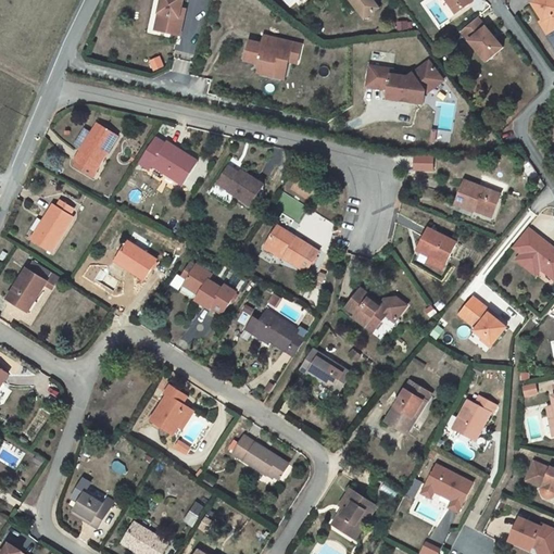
[(158,28),(177,33),(181,15),(177,14),(179,5),(180,0),(159,0),(158,7),(162,8),(158,28)]
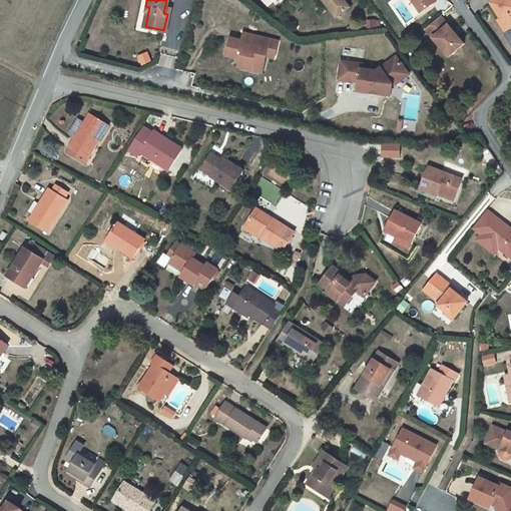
[(349,5),(345,0),(324,0),(336,15),(349,5)]
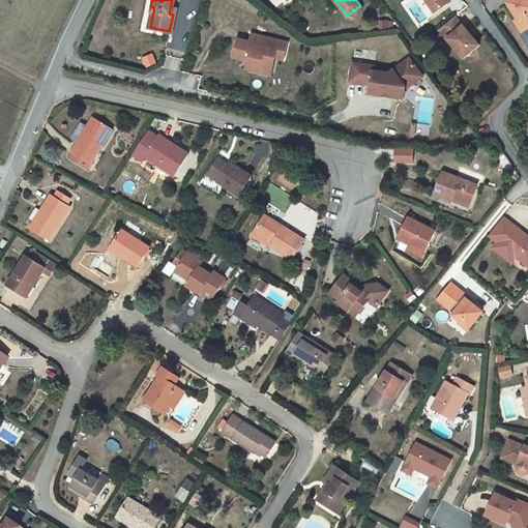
[(424,0),(433,11),(437,8),(431,0),(424,0)]
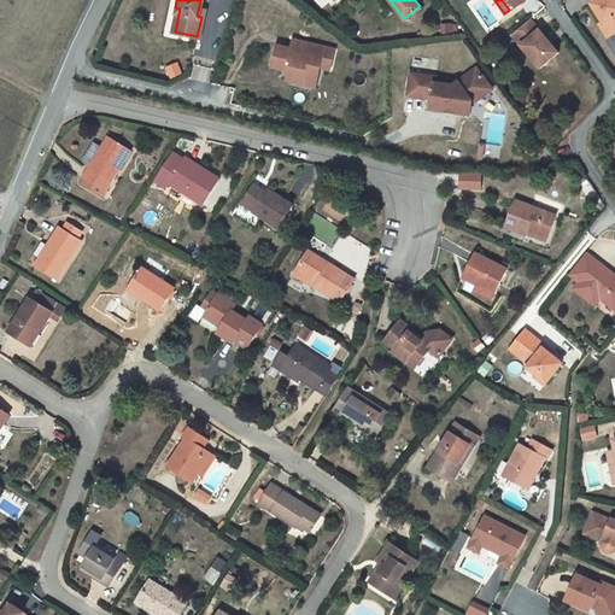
[(502,0),(509,10),(522,0),(502,0)]
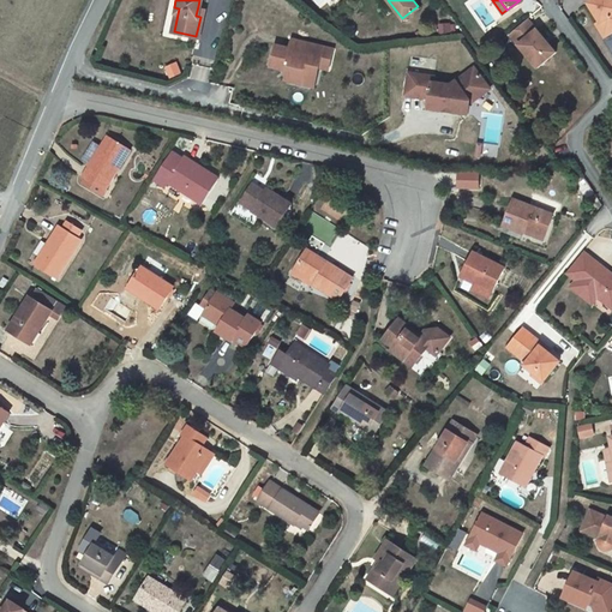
[(611,28),(611,0),(586,0),(598,19),(603,27),(611,29),(611,28)]
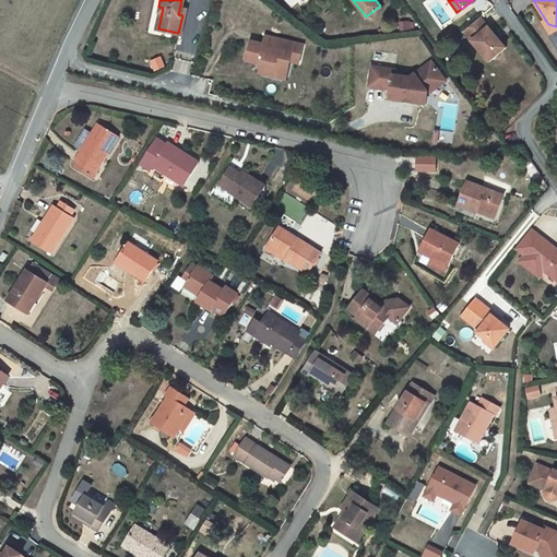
[(154,27),(158,28),(163,8),(158,7),(154,27)]
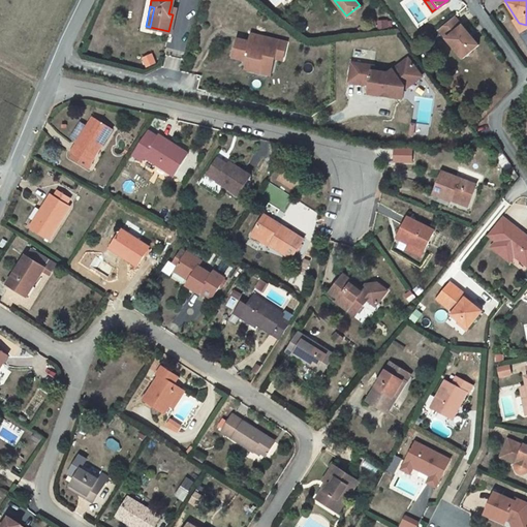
[(461,23),(453,14),(442,24),(450,32),(461,23)]
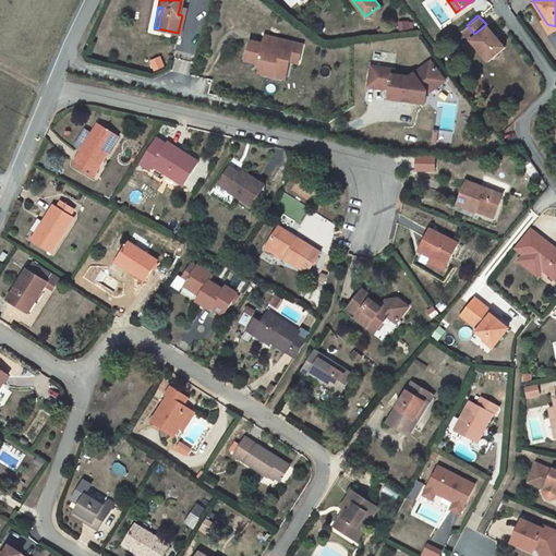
[(547,32),(555,26),(547,24),(543,17),(541,20),(547,32)]
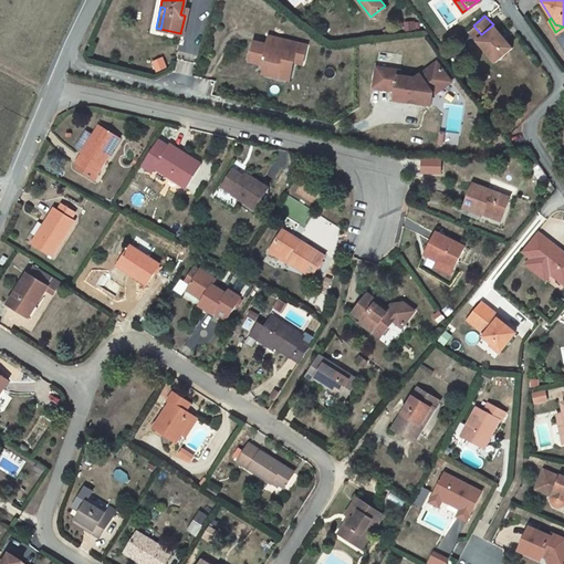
[(511,47),(493,24),(481,34),(473,25),(468,30),(493,60),(511,47)]
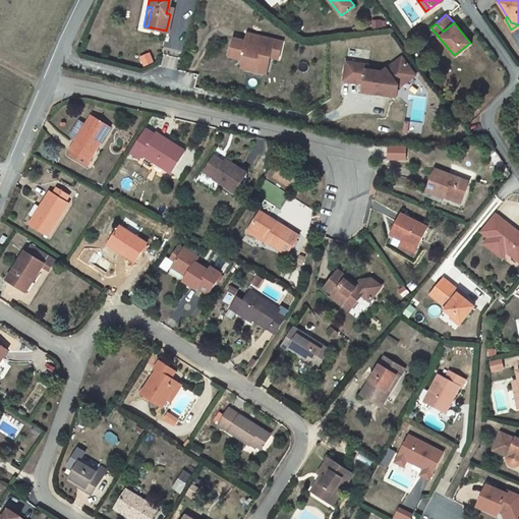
[(244,40),(257,43),(260,35),(246,32),(244,40)]
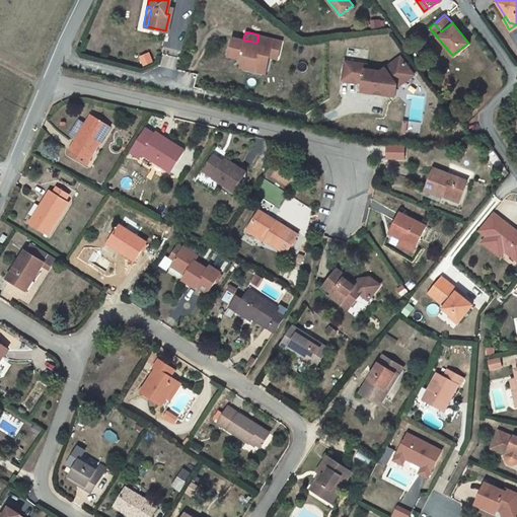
[(276,56),(280,40),(259,34),(256,43),(243,40),(238,38),(235,51),(243,54),(245,57),(243,66),(252,68),(253,62),(265,65),(268,54),(276,56)]
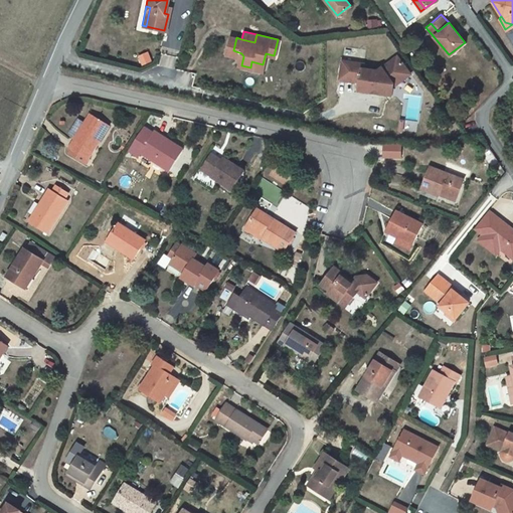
[(237,64),(241,65),(243,56),(241,53),(233,50),(236,37),(229,36),(225,53),(238,56),(237,64)]
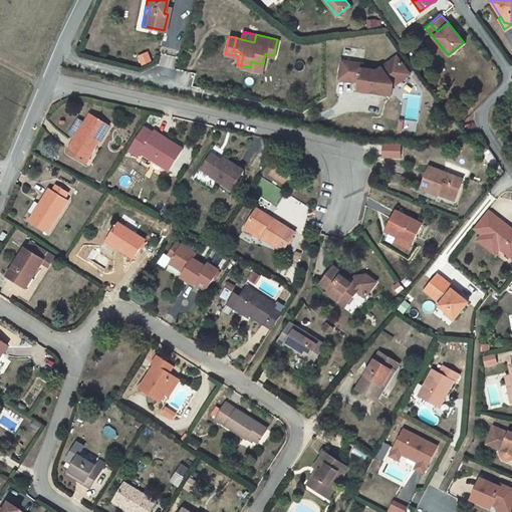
[(360,58),(362,49),(343,46),(342,55),(360,58)]
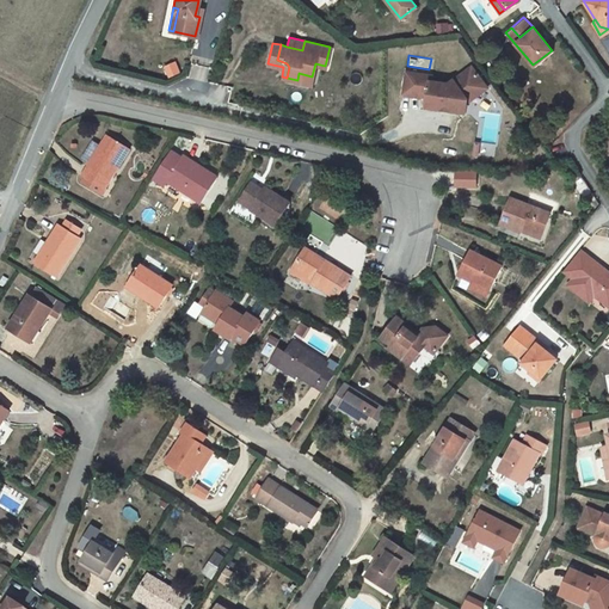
[(448,110),(456,110),(466,104),(467,98),(462,93),(481,80),(469,66),(447,82),(430,80),(431,75),(406,72),(404,92),(428,96),(426,98),(434,108),(441,109),(442,105),(449,106),(448,110)]
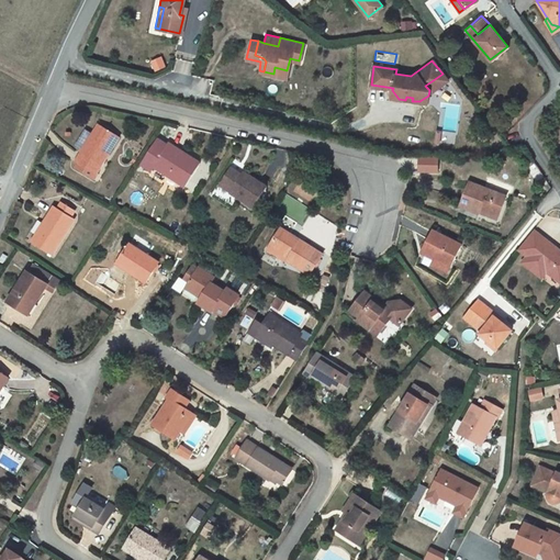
[(286,77),(287,70),(275,67),(273,74),(286,77)]
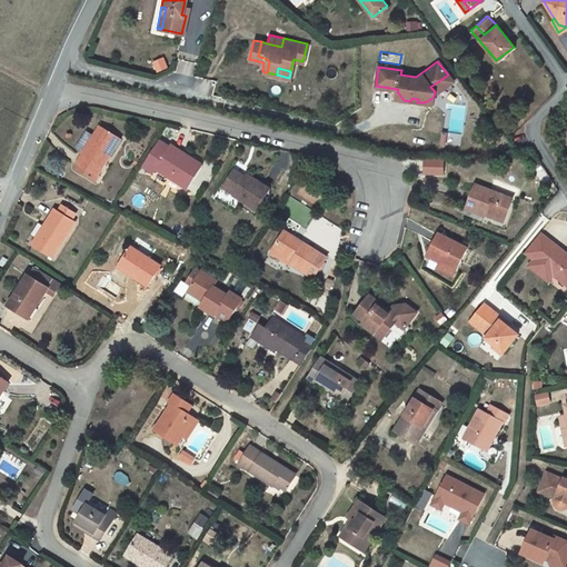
[(451,79),(448,75),(430,87),(435,91),(451,79)]
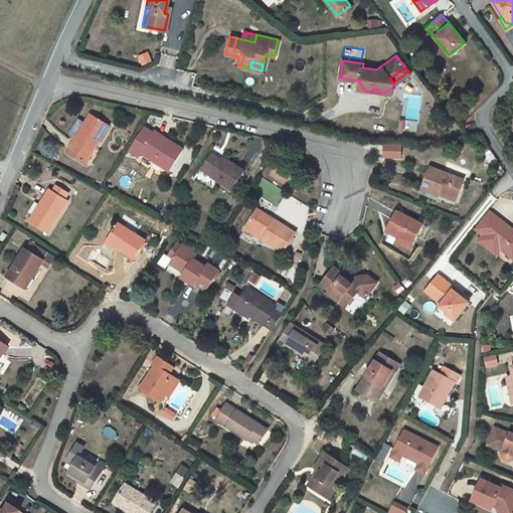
[(87,156),(107,124),(89,113),(83,122),(76,118),(68,132),(74,136),(67,146),(70,148),(67,152),(84,163),(89,157),(87,156)]
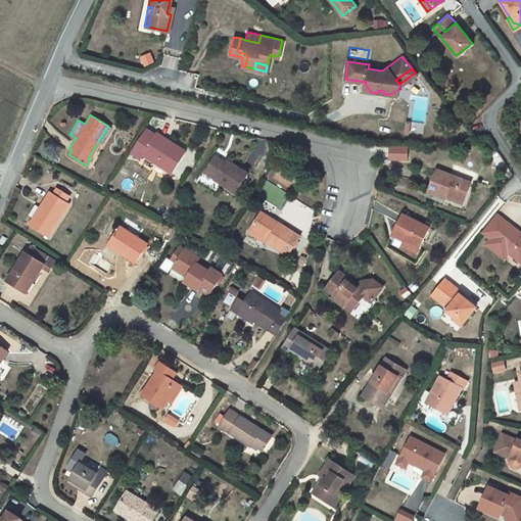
[(139,157),(141,153),(171,172),(185,150),(155,131),(153,133),(145,128),(130,151),(139,157)]
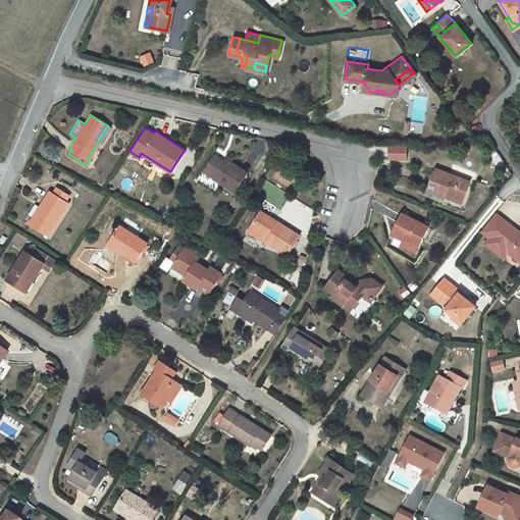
[(387,143),(387,158),(406,158),(406,143),(387,143)]
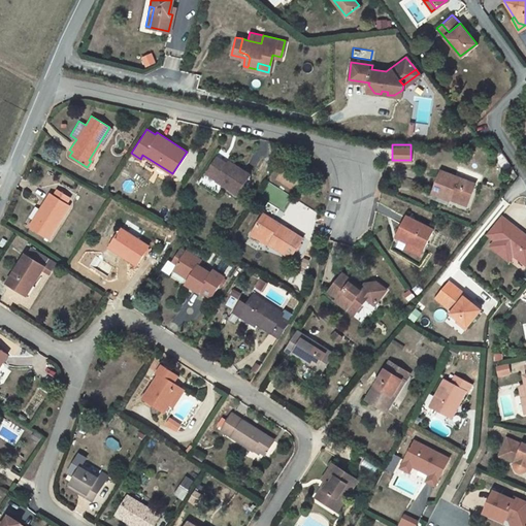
[(215,178),(236,193),(249,174),(227,160),(225,163),(215,156),(206,169),(208,171),(217,176),(216,178),(215,178)]
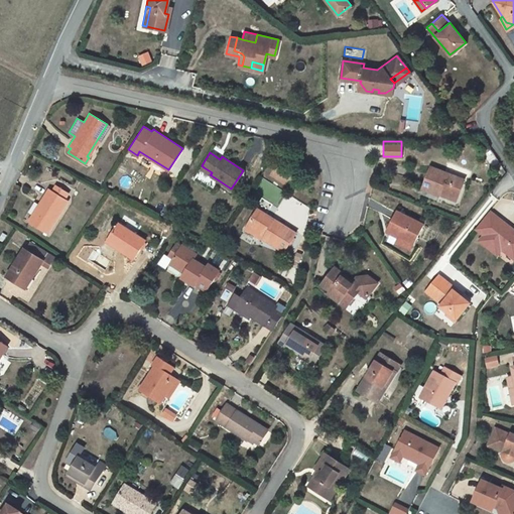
[(463,178),(429,165),(420,188),(437,195),(438,194),(439,189),(457,196),(463,178)]
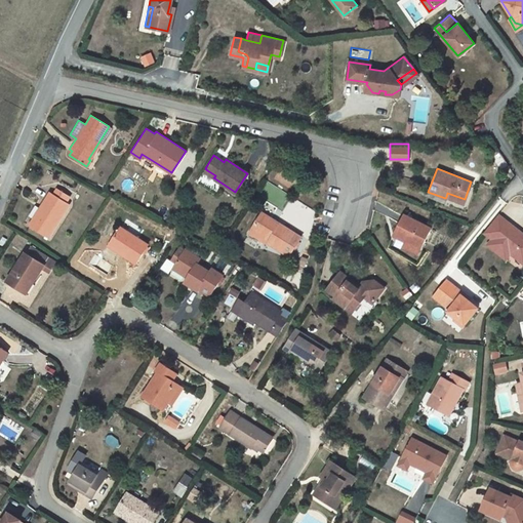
[(29,224),(47,236),(68,203),(65,201),(69,195),(55,188),(51,193),(48,191),(29,224)]
